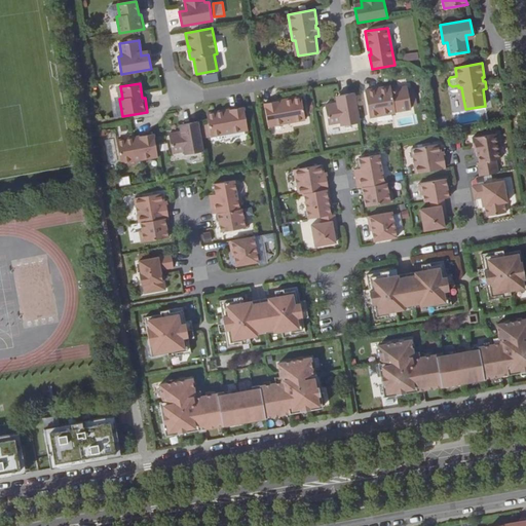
[(379,88),(365,90),(370,117),(396,113),(395,110),(411,107),(408,87),(391,89),(390,86),(383,87),(383,89),(379,90),(379,88)]
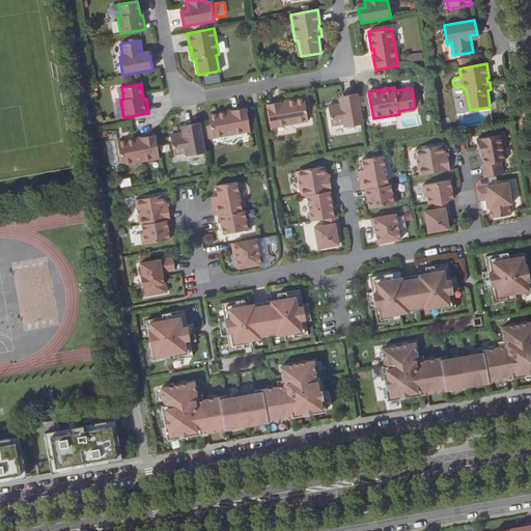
[(363,123),(358,93),(343,96),(344,104),(328,107),(331,126),(343,123),(344,127),(363,123)]
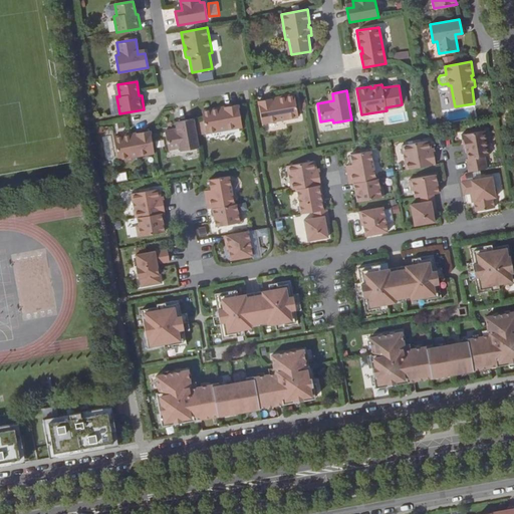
[(272,100),(272,98),(258,101),(262,123),(298,117),(294,94),(277,97),(277,99),(272,100)]
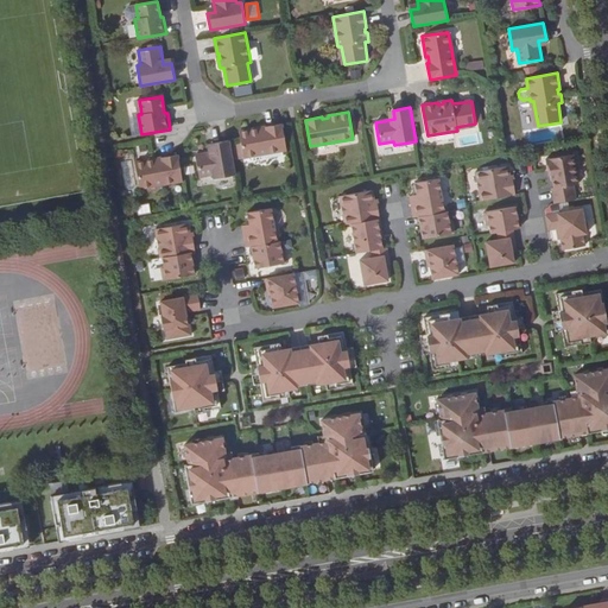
[(259,128),(239,132),(244,158),(286,151),(282,124),(266,127),(266,130),(260,131),(259,128)]
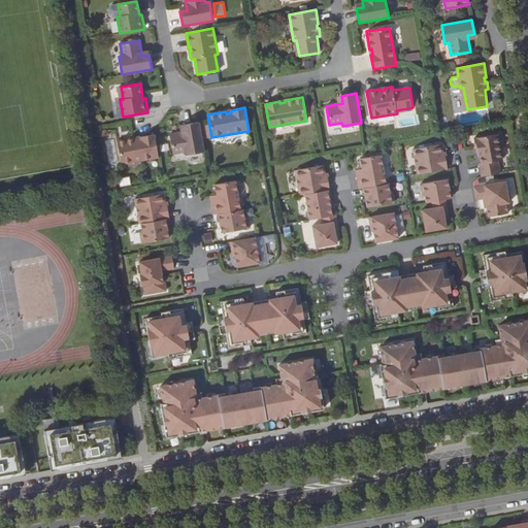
[(204,153),(199,122),(185,125),(186,132),(169,135),(173,154),(185,152),(186,156),(204,153)]
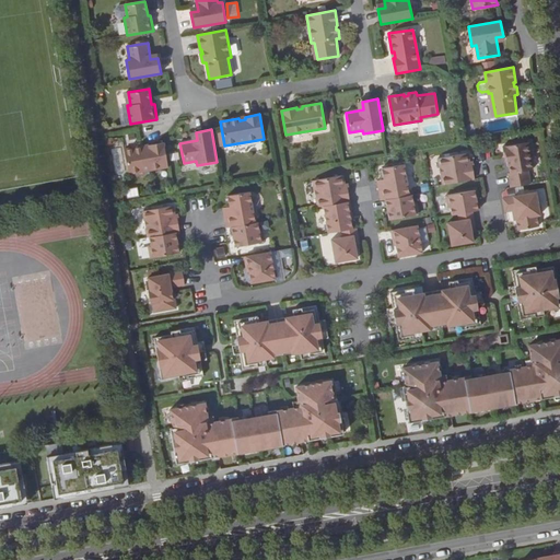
[(128,174),(168,166),(164,142),(149,146),(149,148),(143,149),(143,147),(125,150),(128,174)]
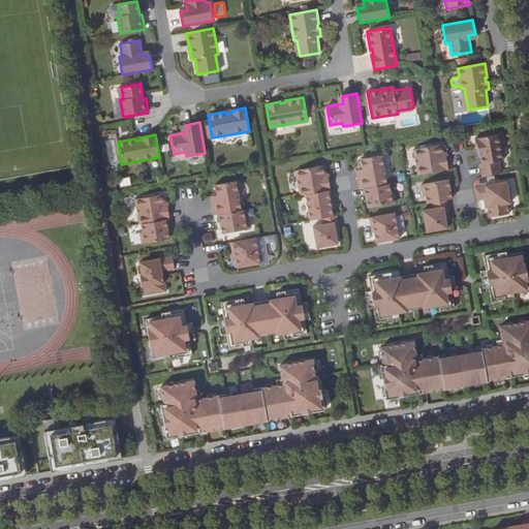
[(474,138),(476,149),(479,149),(480,152),(478,153),(479,158),(480,157),(481,163),(479,163),(481,177),(501,174),(499,161),(503,160),(499,134),(474,138)]
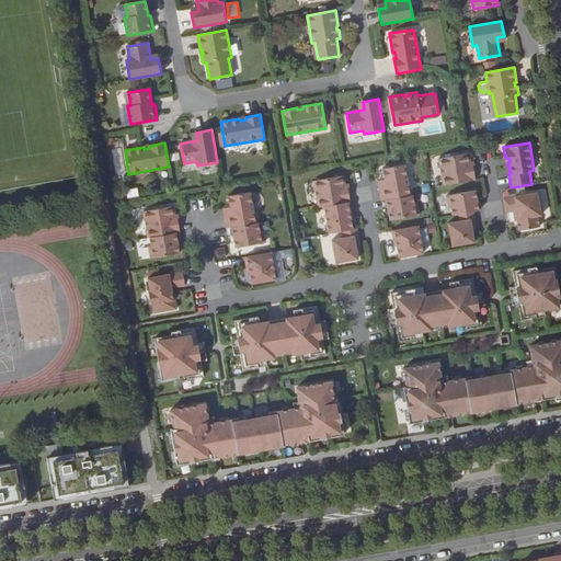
[(443,185),(476,180),(473,167),(469,167),(468,163),(471,163),(471,162),(469,153),(438,159),(443,185)]
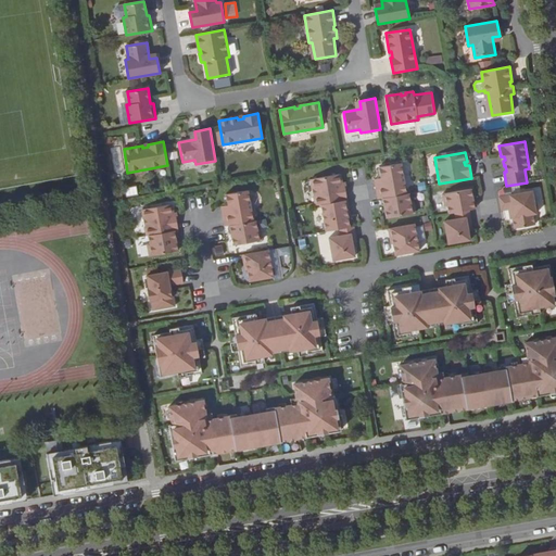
[(401,163),(379,167),(382,185),(376,186),(378,199),(382,198),(406,193),(401,163)]
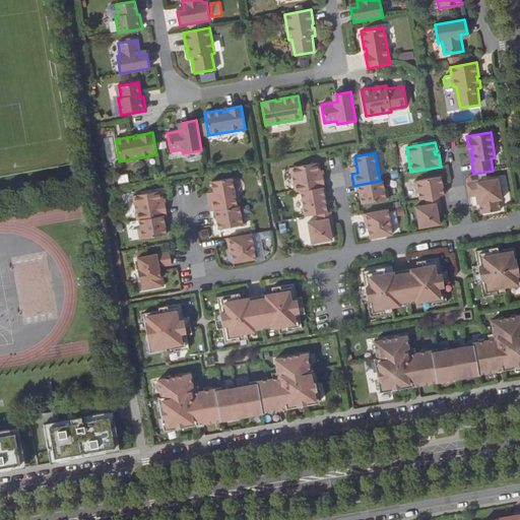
[(295,192),(325,187),(323,175),(319,175),(318,173),(320,172),(319,163),(290,168),(295,192)]
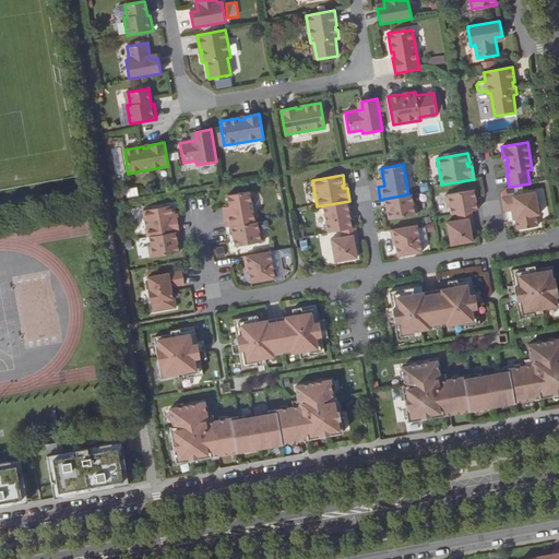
[(126,188),(127,197),(139,195),(138,187),(126,188)]
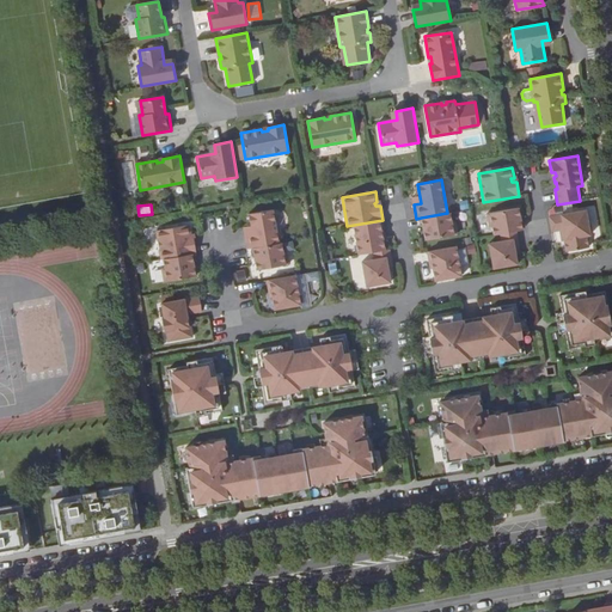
[(519,208),(488,214),(490,227),(493,226),(494,234),(516,231),(522,230),(521,220),(519,220),(518,218),(521,216),(519,208)]
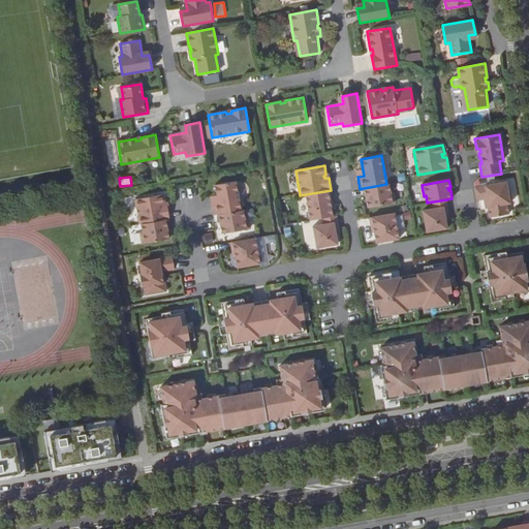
[(219,215),(242,211),(236,181),(215,185),(217,195),(218,201),(211,203),(214,216),(219,215)]
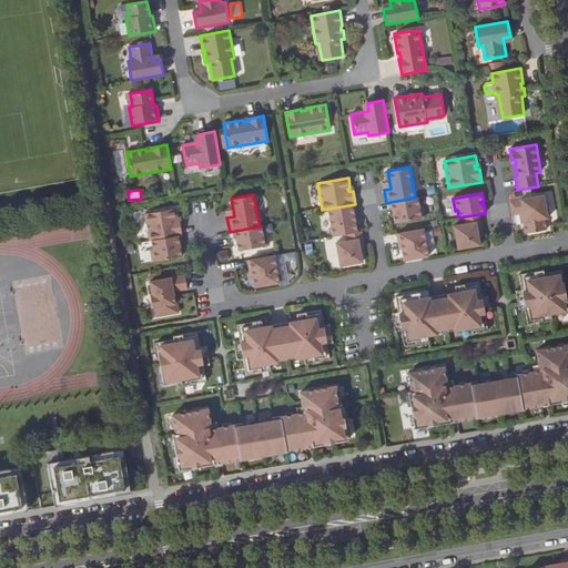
[(510,201),(513,215),(520,214),(524,213),(525,222),(524,222),(524,224),(526,233),(547,230),(545,219),(548,219),(548,215),(548,213),(548,208),(546,206),(544,195),(510,201)]
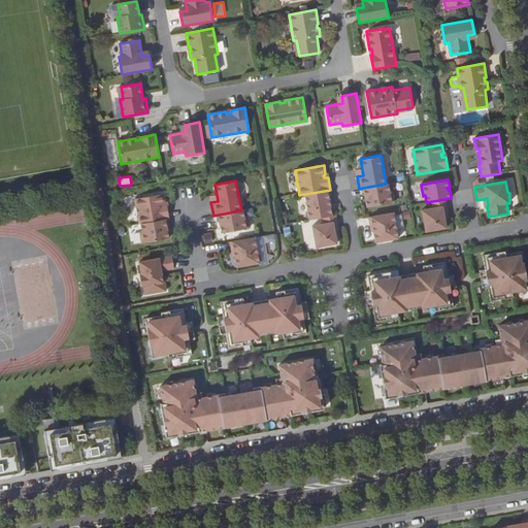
[(390,192),(389,184),(363,188),(365,197),(367,196),(368,199),(365,199),(367,207),(395,202),(393,191),(390,192)]
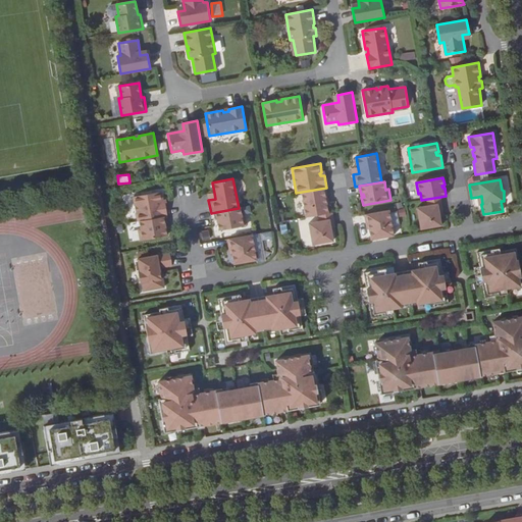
[(134,197),(138,221),(167,216),(165,204),(161,204),(161,201),(163,201),(161,192),(134,197)]
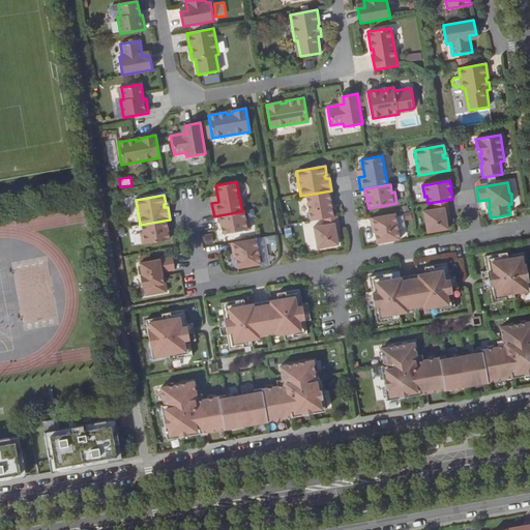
[(449,213),(447,200),(434,203),(435,209),(423,211),(428,233),(448,229),(447,221),(446,214),(449,213)]
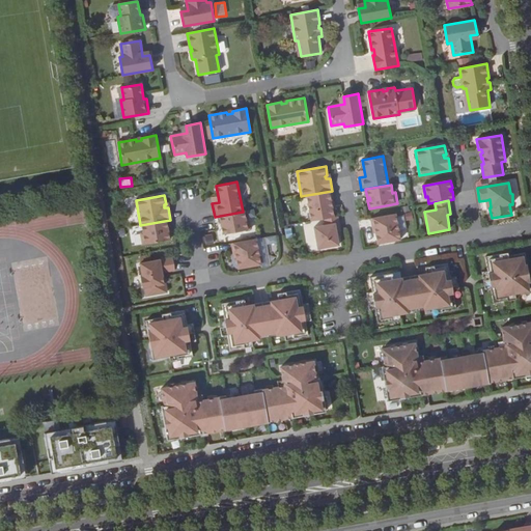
[(246,219),(245,212),(220,216),(221,224),(223,223),(224,226),(222,226),(223,234),(251,229),(249,218),(246,219)]
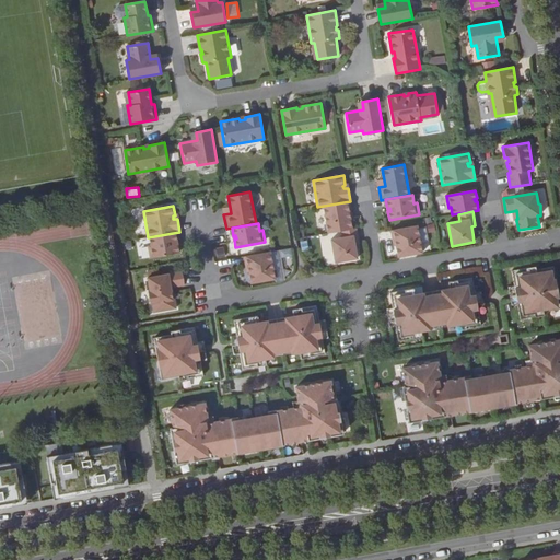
[(422,253),(418,226),(392,231),(393,238),(395,238),(396,246),(398,257),(422,253)]
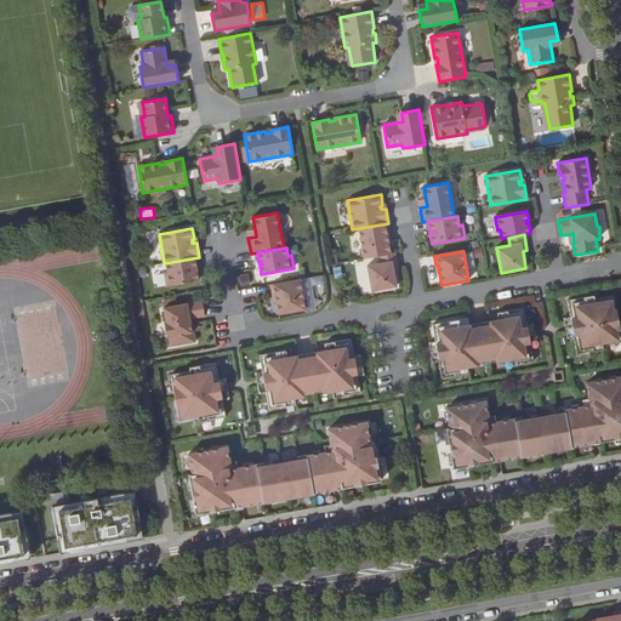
[(396,252),(380,256),(381,263),(368,266),(372,291),(397,286),(394,277),(393,269),(398,268),(396,252)]
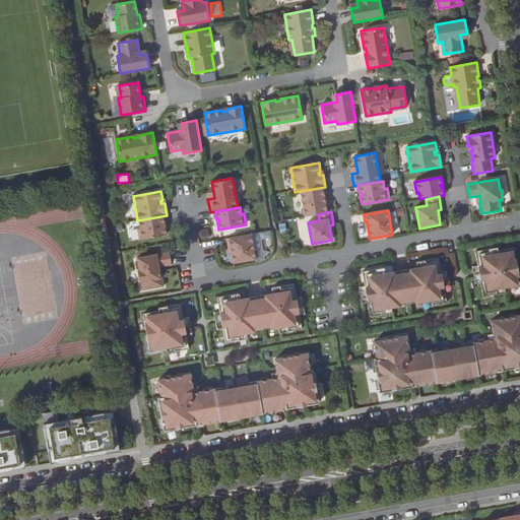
[(164,215),(139,220),(140,228),(137,229),(139,240),(167,235),(166,226),(164,228),(163,224),(165,224),(164,215)]
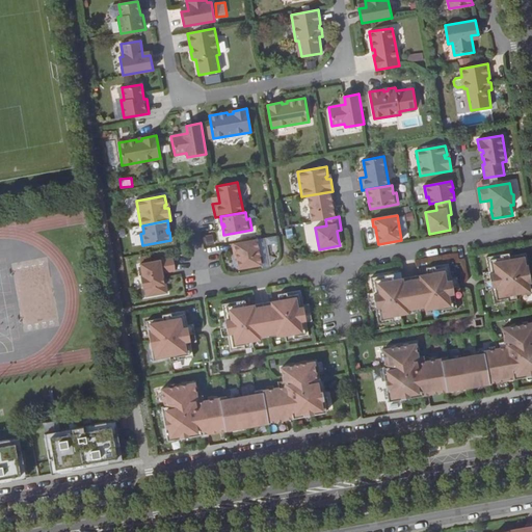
[(206,244),(214,243),(213,233),(205,234),(206,244)]
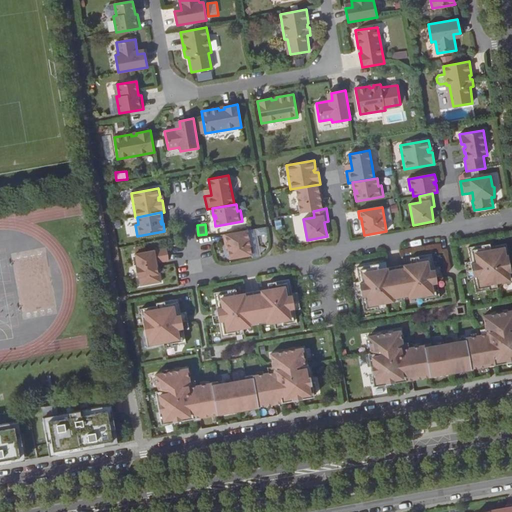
[(264,227),(255,229),(257,236),(266,233),(264,227)]
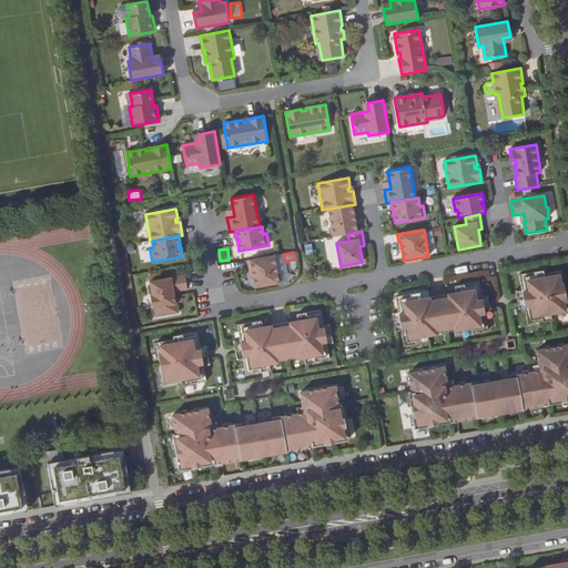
[(280,283),(274,255),(247,261),(250,269),(252,269),(255,287),(280,283)]
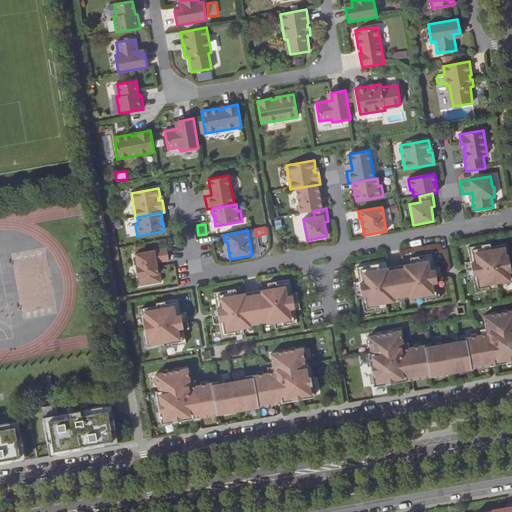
[(511,282),(511,276),(506,244),(490,247),(490,244),(468,248),(470,261),(465,262),(468,279),(473,278),(476,292),(498,288),(497,285),(511,282)]
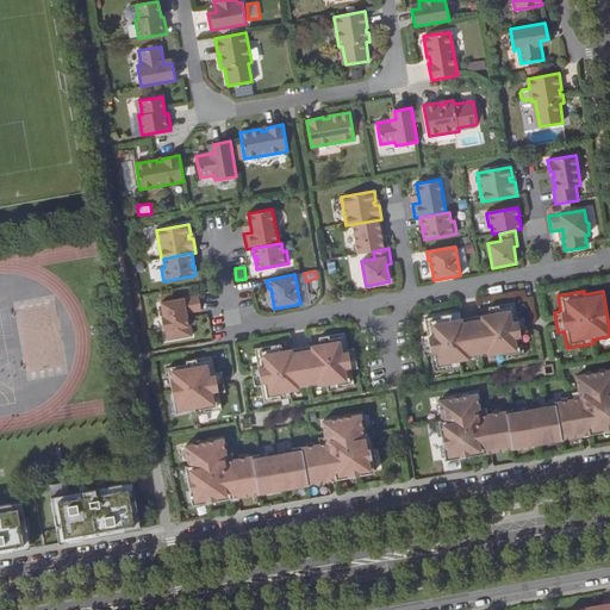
[(188,313),(201,311),(199,296),(161,302),(163,317),(161,317),(165,331),(166,330),(168,340),(192,336),(191,325),(188,325),(187,313),(188,313)]
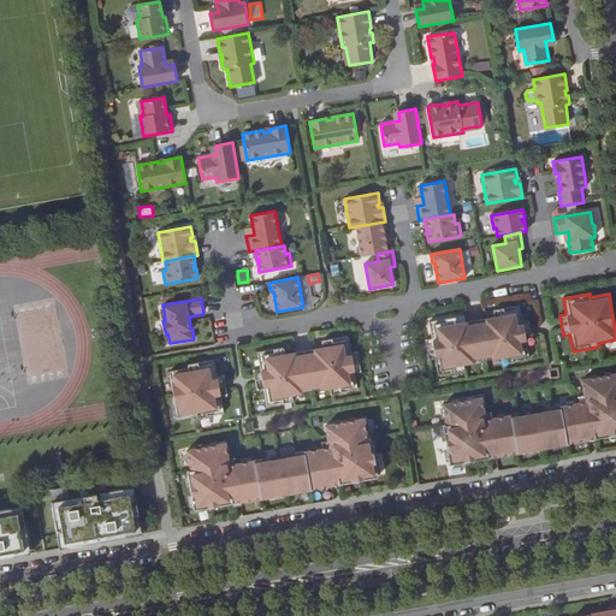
[(529,359),(527,342),(533,341),(529,321),(523,323),(520,306),(493,311),(495,318),(457,324),(455,318),(430,321),(432,338),(426,339),(430,360),(436,359),(439,375),(465,371),(463,363),(502,356),(503,363),(529,359)]
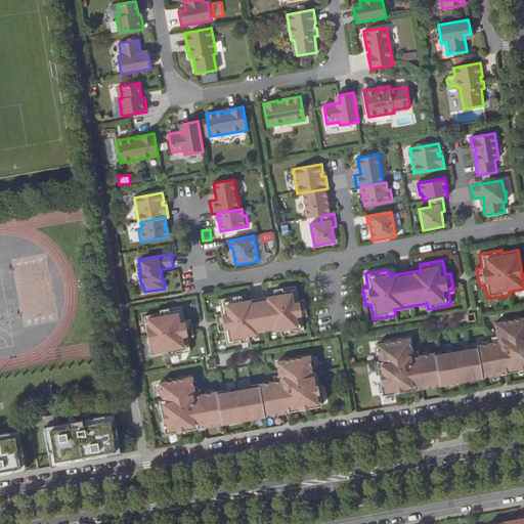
[(243,302),(242,296),(219,300),(221,314),(216,315),(219,332),(224,331),(227,345),(250,341),(249,335),(281,330),(282,335),(305,332),(302,317),(307,316),(304,299),(299,300),(297,286),(274,290),(275,296),(243,302)]
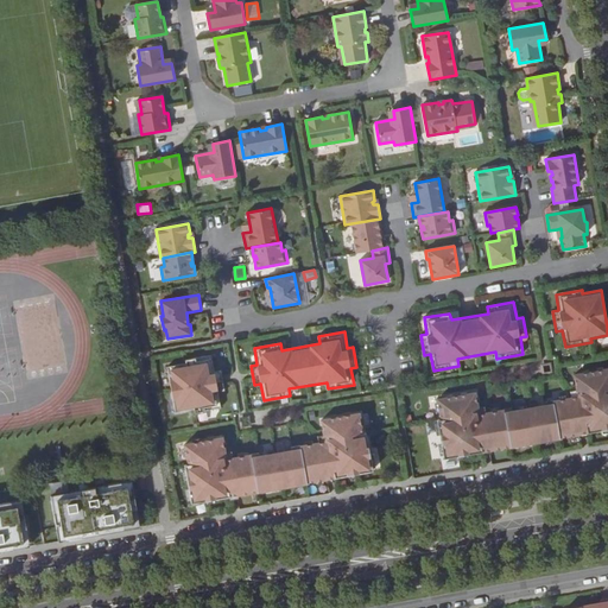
[(187,363),(168,367),(176,412),(195,409),(195,412),(221,407),(219,392),(225,391),(221,371),(215,372),(211,355),(185,360),(187,363)]
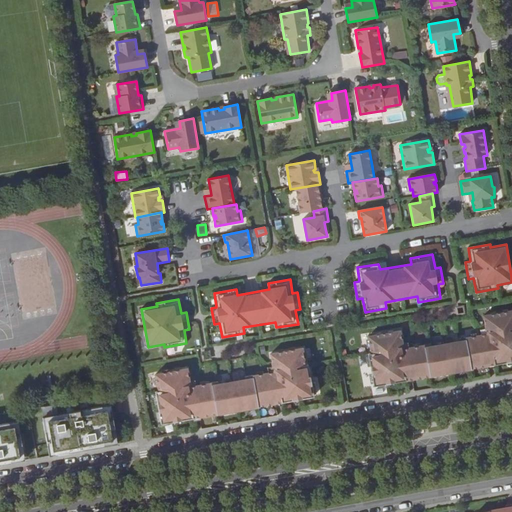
[(403,349),(400,331),(368,336),(371,353),(369,354),(374,386),(511,361),(511,310),(484,316),(487,334),(466,338),(466,337),(459,339),(459,341),(432,346),(431,343),(424,345),(403,349)]
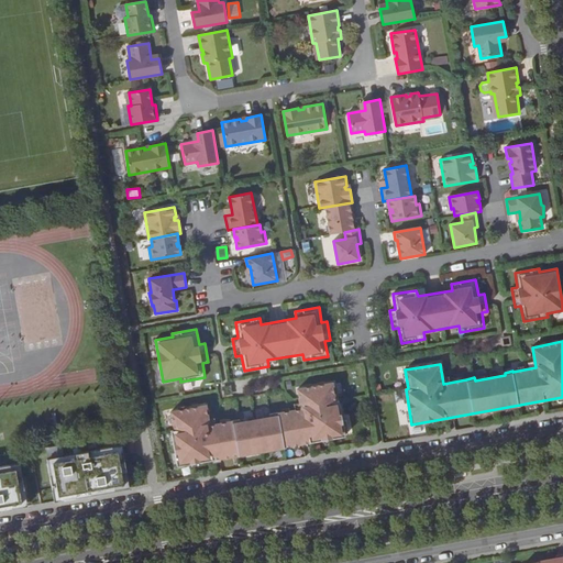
[(232,421),(209,426),(206,406),(172,411),(175,430),(172,430),(177,466),(262,451),(345,435),(339,400),(335,401),(332,383),(298,389),(301,409),(278,414),(278,412),(271,414),(271,417),(241,422),(240,419),(232,420),(232,421)]
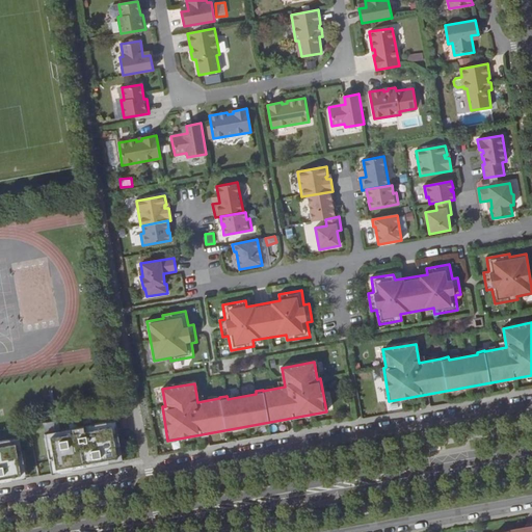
[(114,410),(0,430),(0,476),(122,455),(114,410)]
